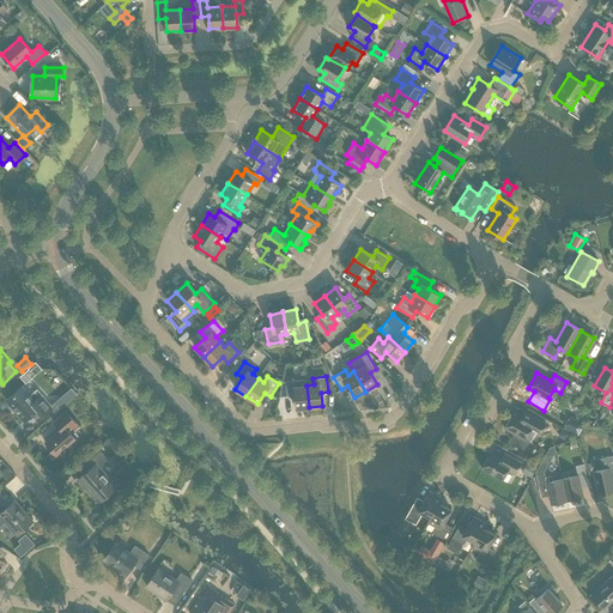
[(309,407),(307,386),(305,378),(299,380),(285,381),(285,382),(283,382),(279,396),(295,395),(296,410),(309,407)]
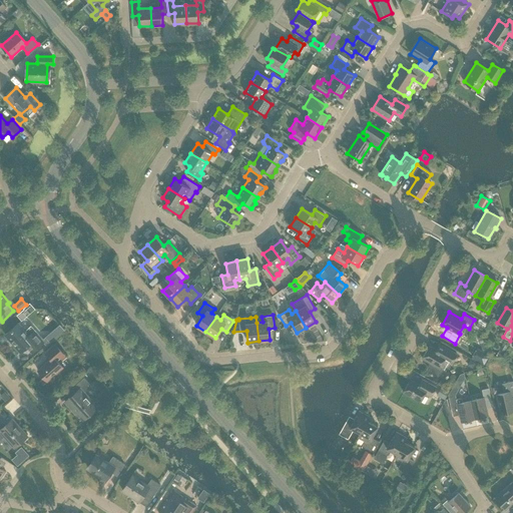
[(36,334),(37,333),(31,326),(25,331),(18,324),(5,335),(20,352),(26,347),(32,353),(44,342),(42,340),(36,334)]
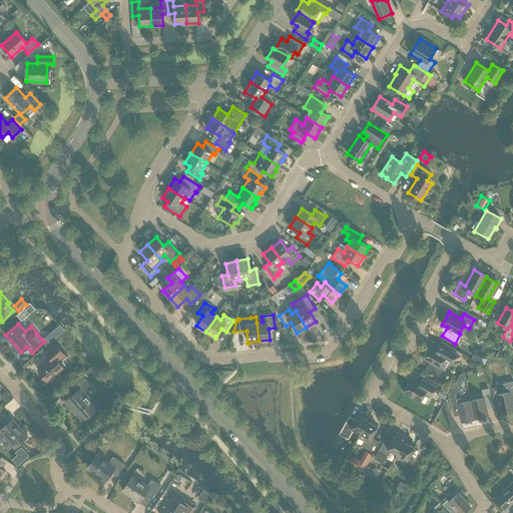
[(58,325),(42,340),(44,342),(46,345),(63,331),(58,325)]
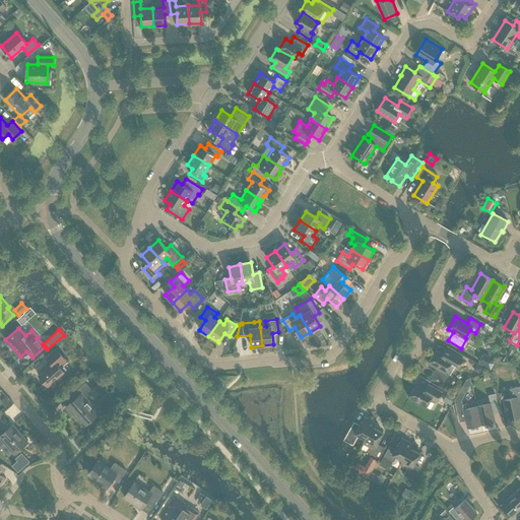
[(58,366),(65,360),(56,348),(46,358),(52,364),(39,375),(48,386),(64,373),(58,366)]
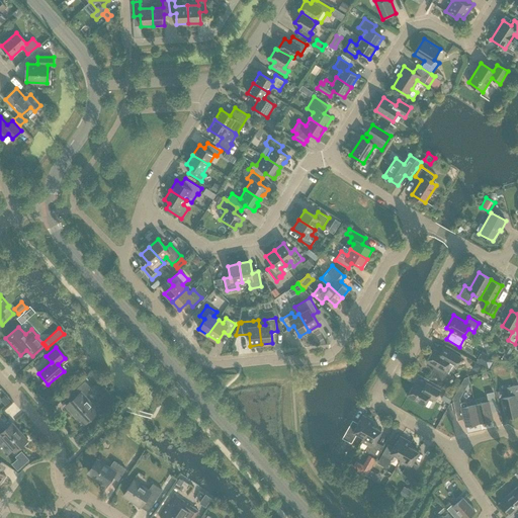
[(461,357),(449,350),(446,356),(434,349),(426,362),(434,366),(430,373),(442,380),(447,372),(444,371),(448,363),(456,367),(461,357)]
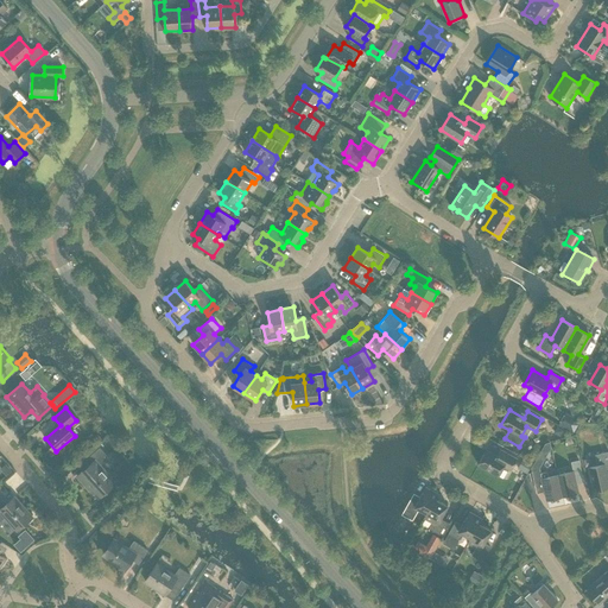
[(563,416),(559,423),(575,431),(578,424),(563,416)]
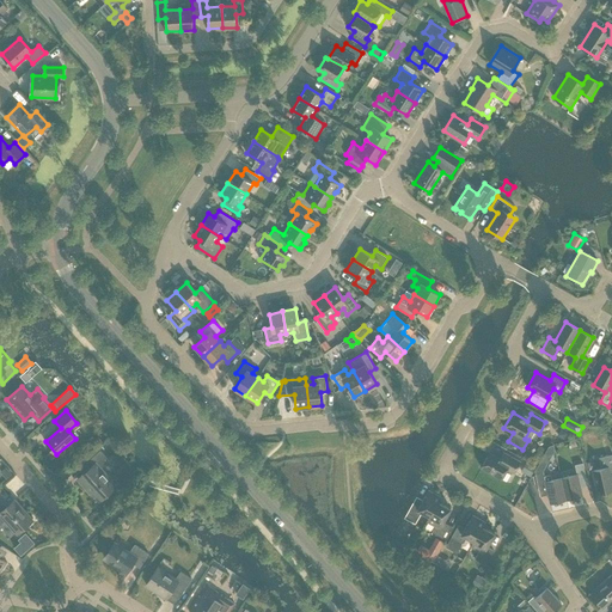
[(86,489),(87,488),(98,500),(115,484),(101,469),(109,460),(101,451),(84,465),(90,471),(78,481),(86,489)]
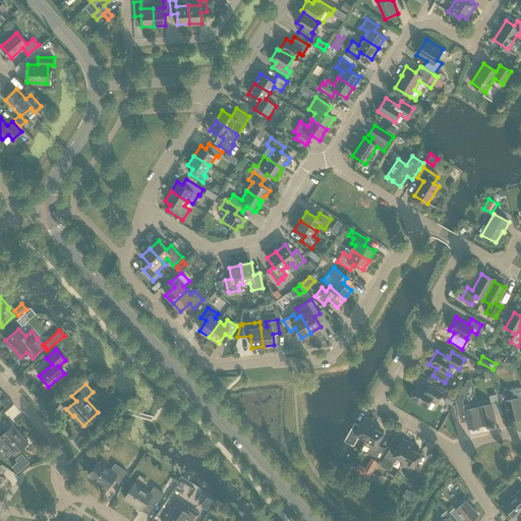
[(438,402),(443,393),(430,386),(427,392),(416,386),(409,398),(426,408),(431,399),(438,402)]
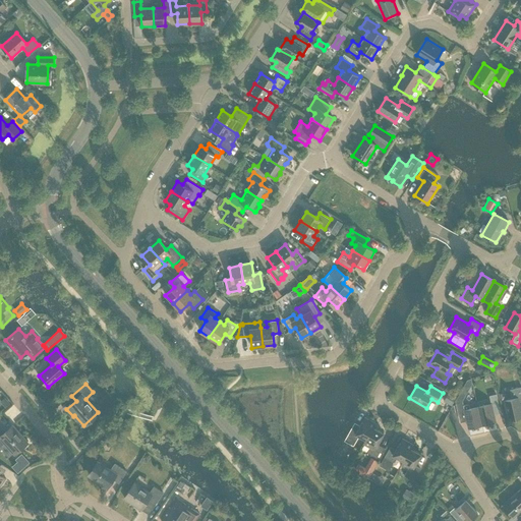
[(520,412),(518,401),(520,400),(520,387),(510,390),(512,399),(505,400),(510,420),(520,417),(520,412)]
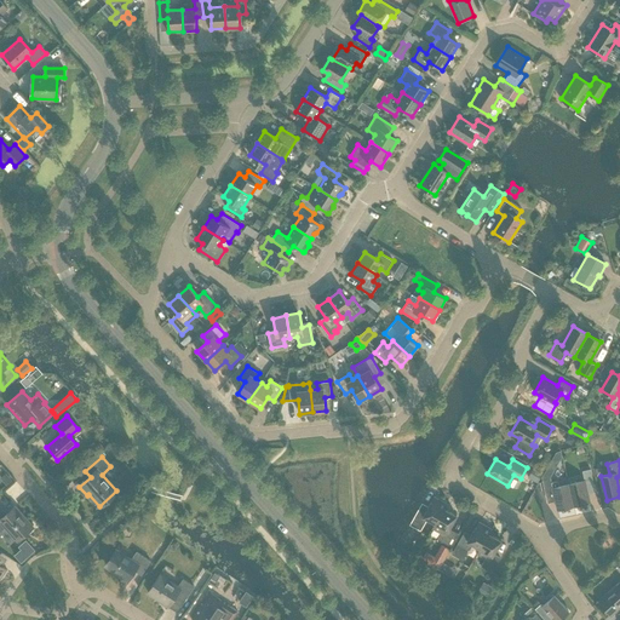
[(543,474),(533,468),(527,477),(537,483),(543,474)]
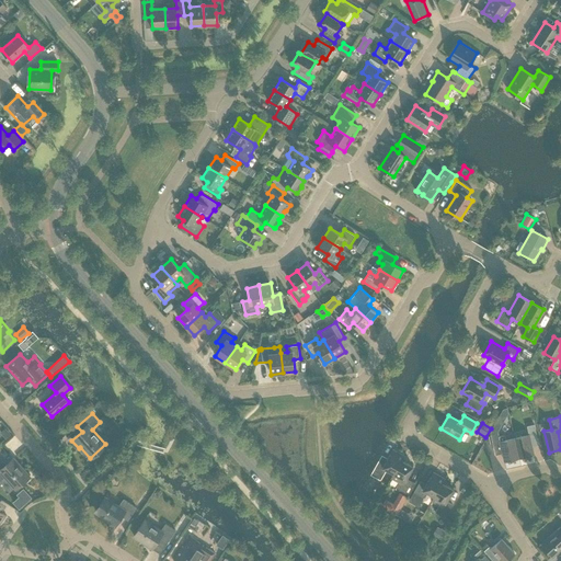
[(529,434),(514,437),(519,458),(534,455),(530,441),(538,439),(534,424),(527,426),(529,434)]
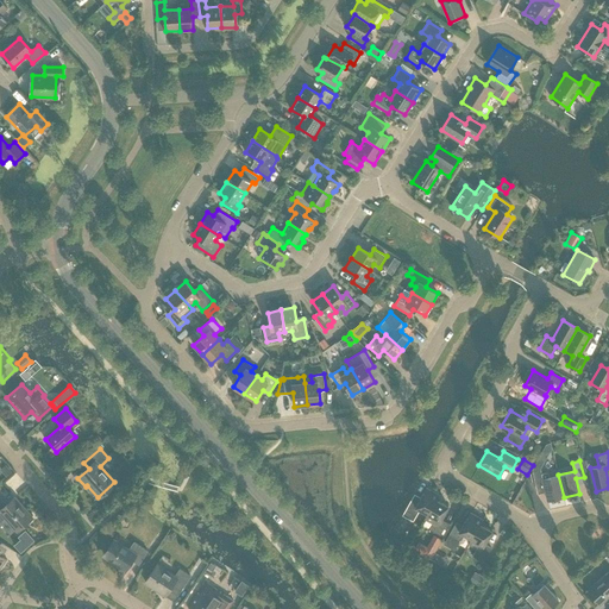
[(547,501),(564,497),(558,475),(542,479),(540,470),(533,471),(537,488),(544,487),(547,501)]
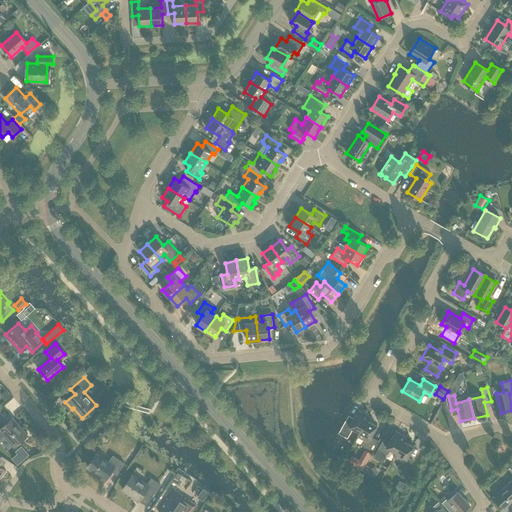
[(353,429),(359,432),(367,420),(369,416),(358,410),(352,421),(347,418),(338,433),(347,438),(353,429)]
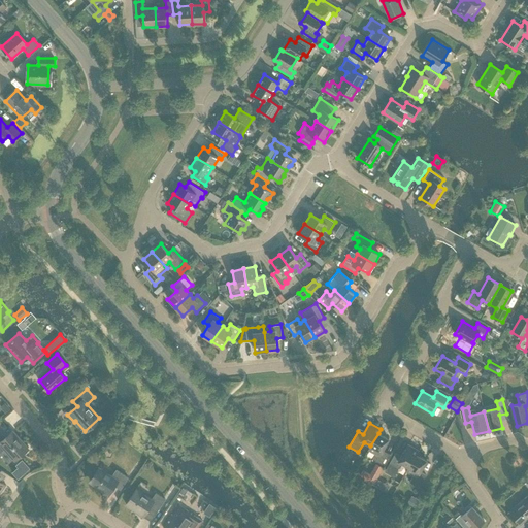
[(14,460),(27,448),(13,432),(6,438),(1,432),(0,432),(0,453),(4,449),(14,460)]
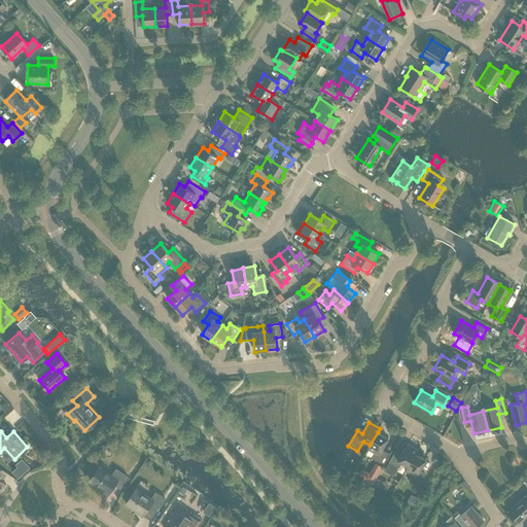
[(388,438),(378,432),(370,445),(367,449),(375,453),(372,458),(381,463),(387,453),(382,449),(388,438)]
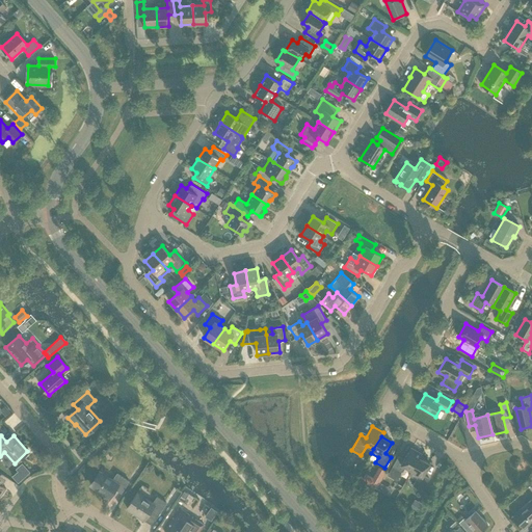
[(405,467),(411,471),(419,458),(422,454),(410,448),(404,459),(399,455),(388,475),(397,481),(405,467)]
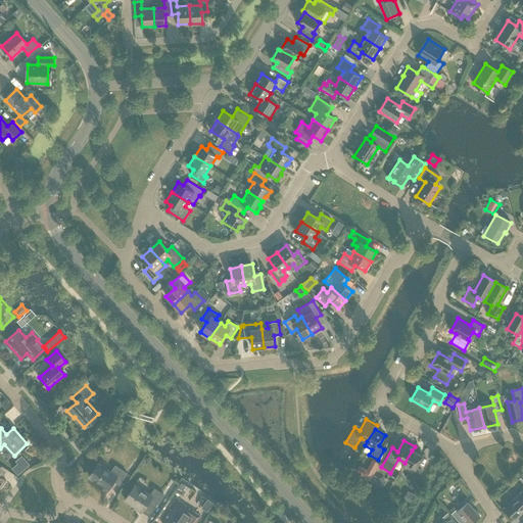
[(423,456),(412,450),(405,463),(402,467),(410,471),(406,477),(415,482),(422,470),(416,467),(423,456)]
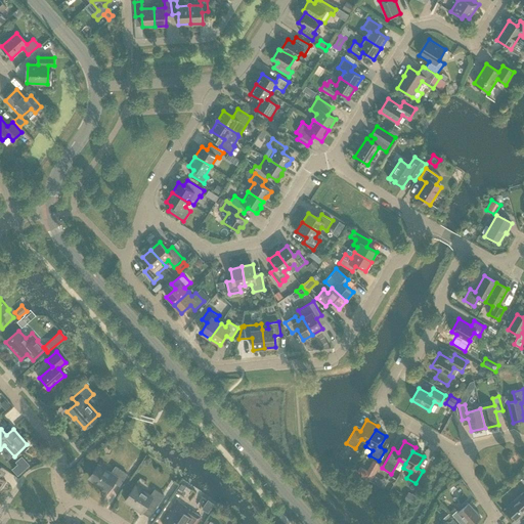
[(17,464),(12,469),(17,475),(30,465),(22,456),(15,462),(17,464)]
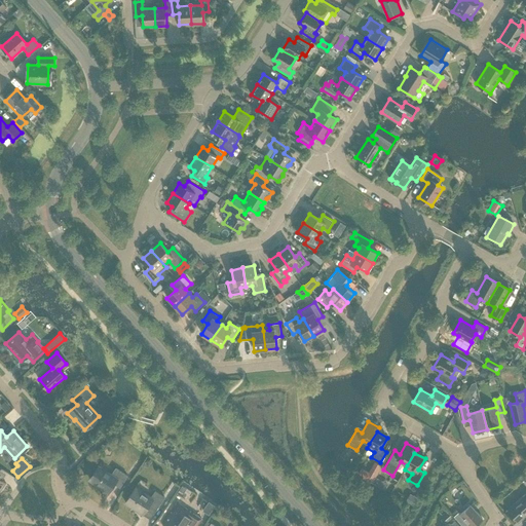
[(372,484),(382,466),(374,461),(369,472),(362,467),(357,476),(372,484)]
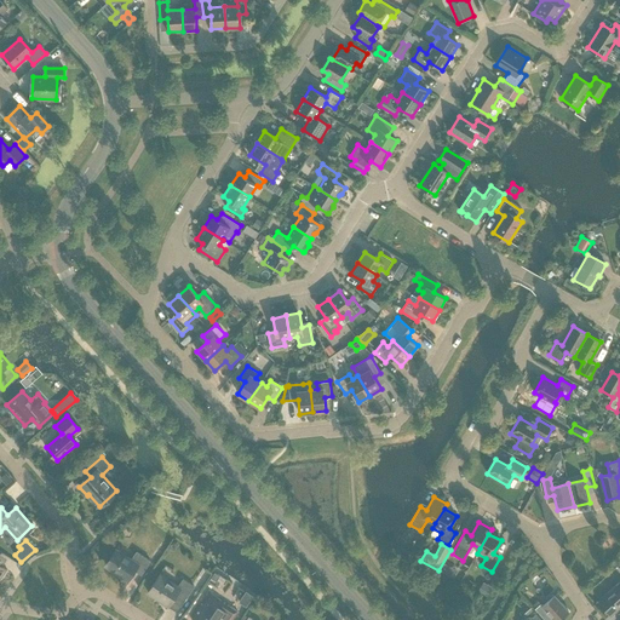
[(142,575),(150,561),(137,551),(131,560),(118,550),(107,566),(127,580),(133,569),(142,575)]
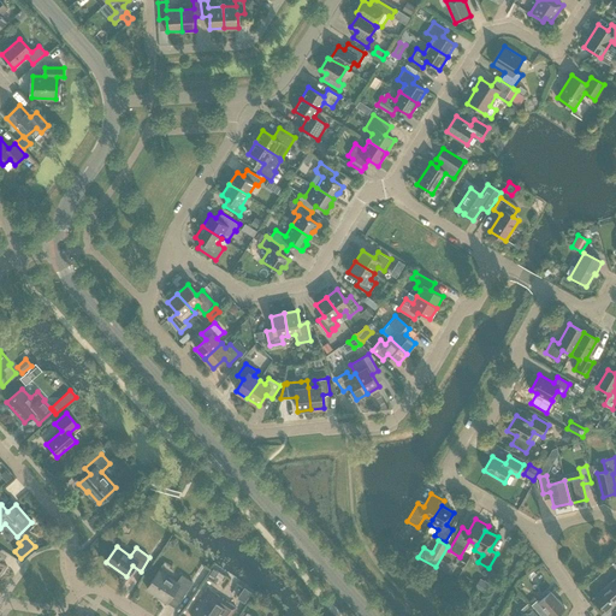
[(179,603),(193,582),(182,575),(177,582),(159,570),(147,588),(160,598),(167,603),(171,597),(179,603)]
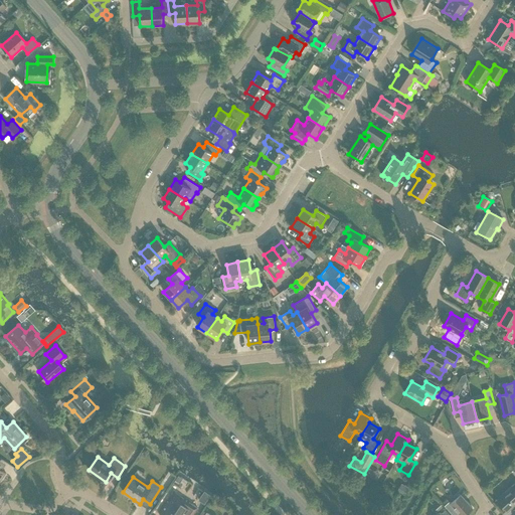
[(404,495),(408,487),(401,483),(396,491),(404,495)]
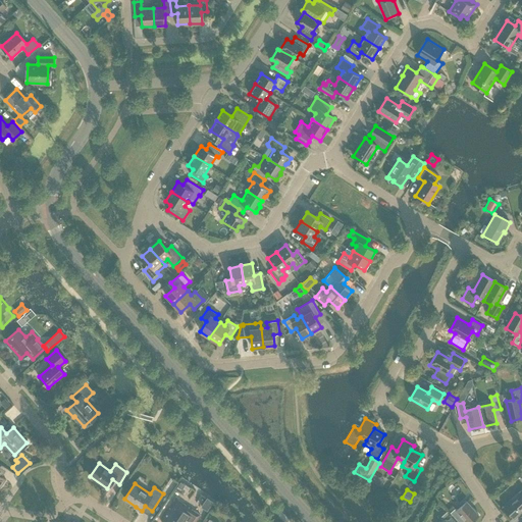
[(521,490),(505,507),(514,518),(521,510),(521,490)]
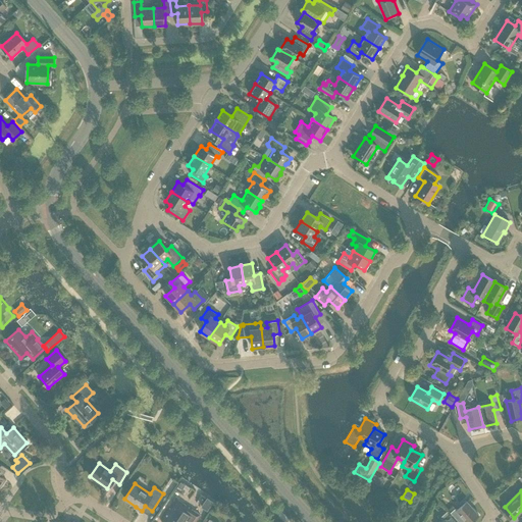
[(196,521),(200,515),(192,509),(192,508),(187,505),(187,506),(177,500),(170,510),(169,509),(161,521),(162,521),(194,521),(195,521),(196,521)]
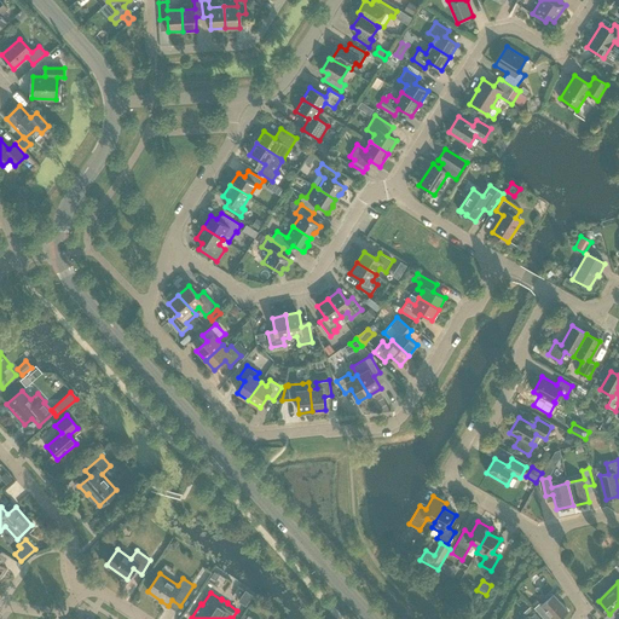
[(553,618),(559,618),(568,611),(553,595),(542,605),(539,603),(534,608),(543,618),(551,618),(553,618)]
